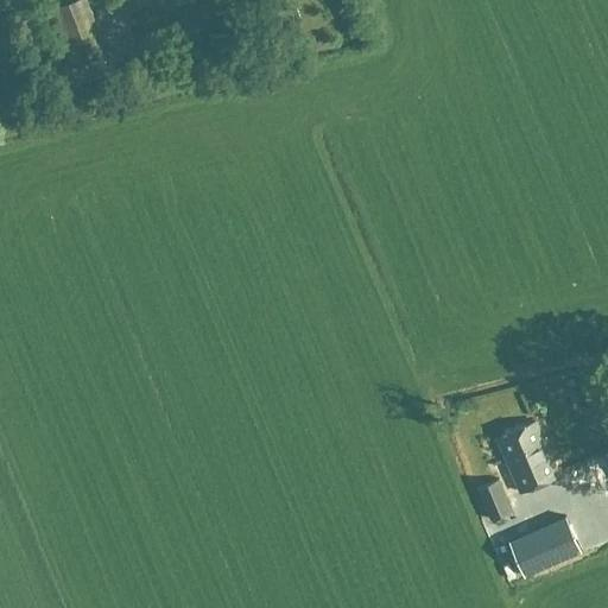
[(86,0),(80,0),(49,12),(69,67),(106,52),(86,0)]
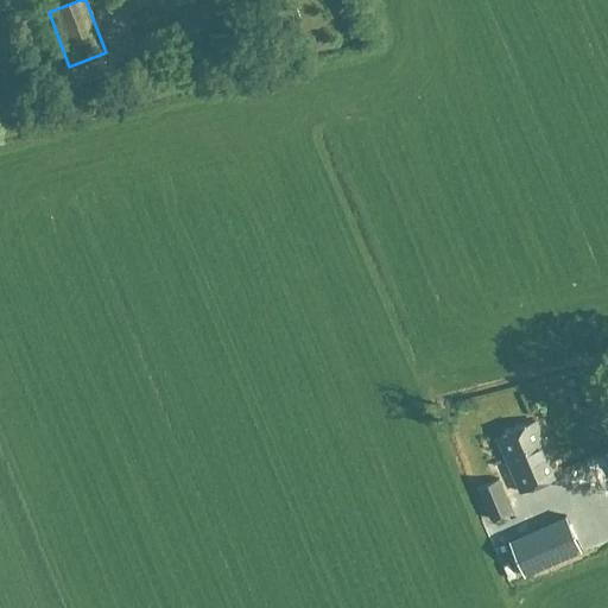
[(558,474),(537,422),(493,439),(505,468),(508,466),(519,491),(558,474)]
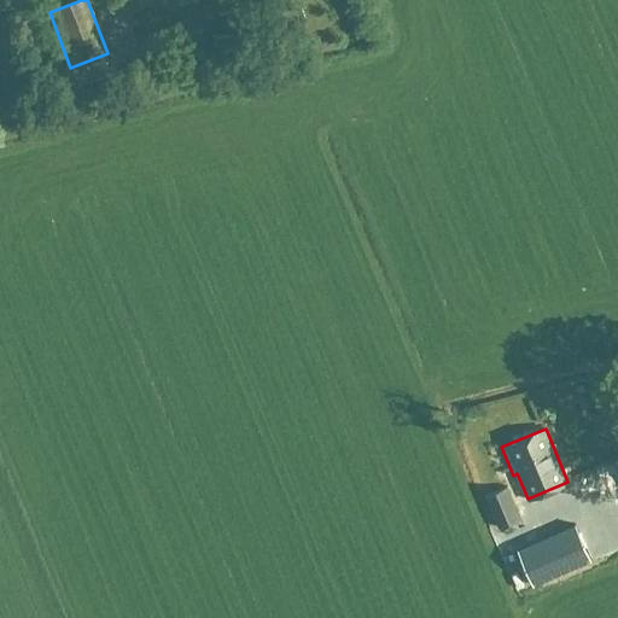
[(505,488),(482,497),(495,529),(518,519),(505,488)]
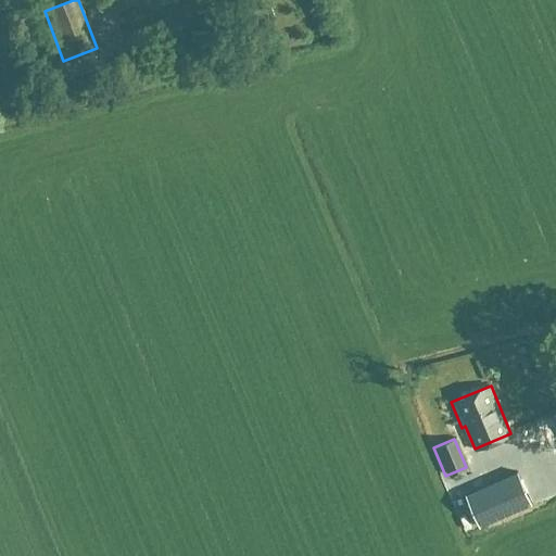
[(530,505),(516,474),(464,496),(478,528),(530,505)]
